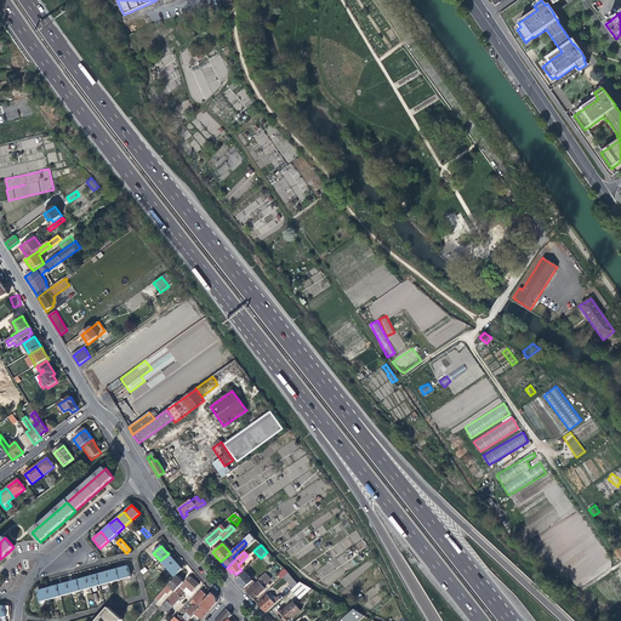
[(160,560),(167,569),(176,562),(174,558),(169,553),(160,560)]
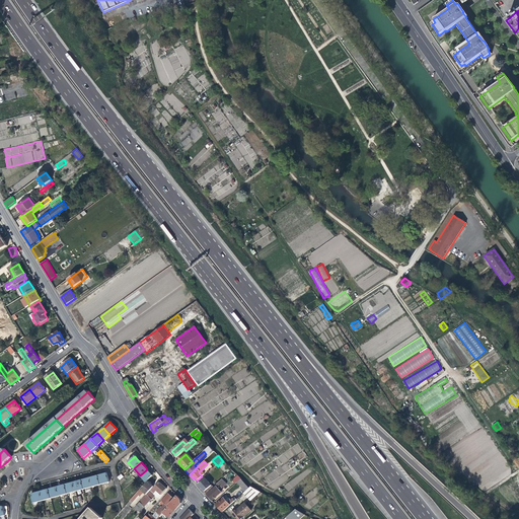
[(229,473),(231,471),(223,462),(220,465),(228,473),(228,472),(229,473)]
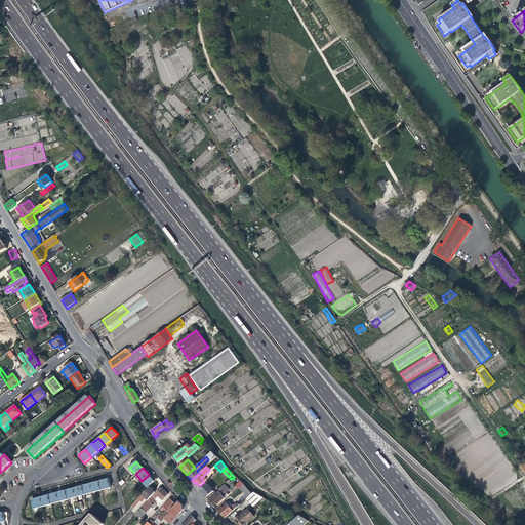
[(142,481),(148,488),(150,486),(154,481),(152,478),(149,475),(142,481)]
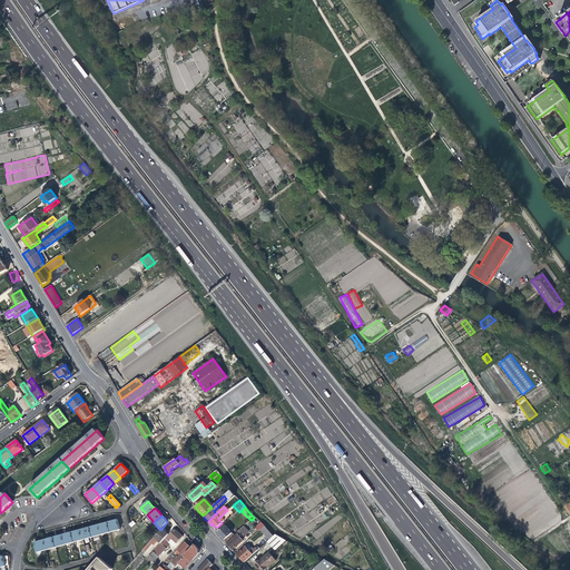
[(112,521),(107,522),(110,532),(120,530),(117,520),(112,521)]
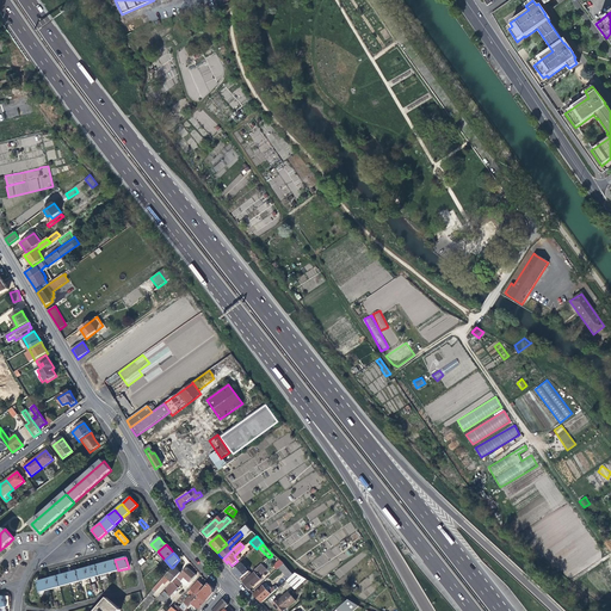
[(111,561),(105,563),(109,574),(118,571),(115,560),(111,561)]
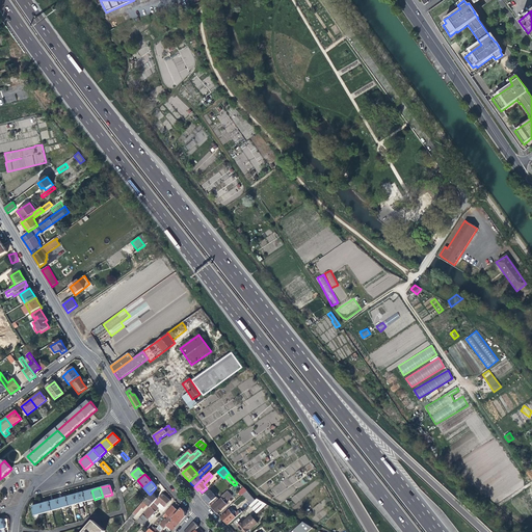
[(135,494),(132,488),(126,495),(129,499),(135,494)]
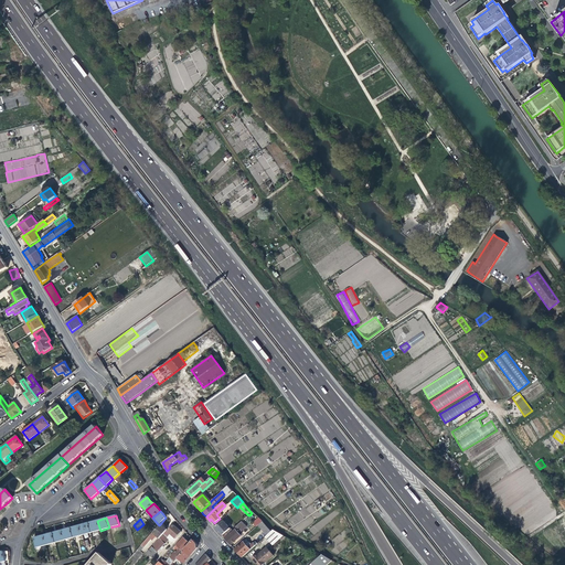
[(93,522),(88,523),(92,533),(100,531),(97,521),(93,522)]
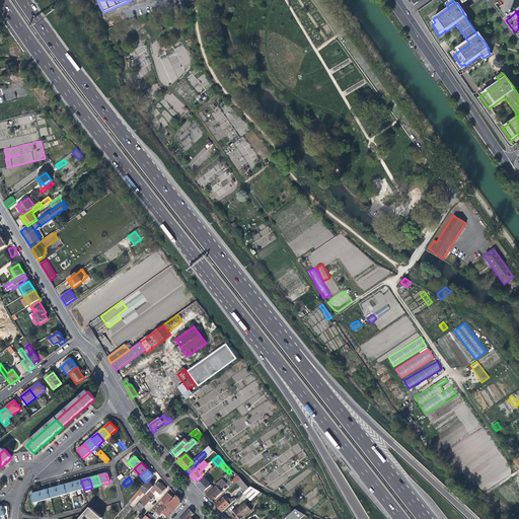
[(205,492),(207,495),(214,488),(206,478),(201,483),(200,482),(198,484),(202,489),(203,488),(204,490),(205,492)]
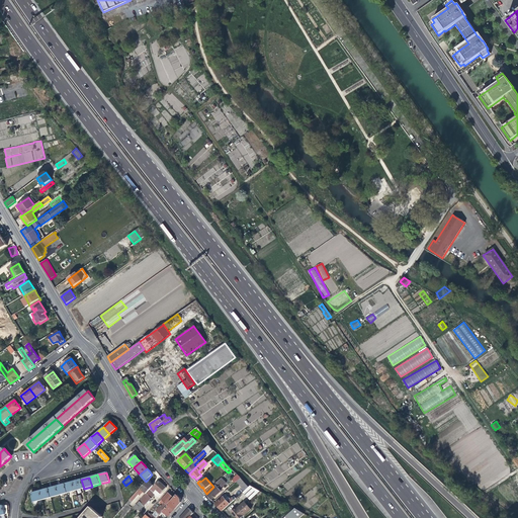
[(248,487),(240,479),(237,482),(245,491),(248,487)]
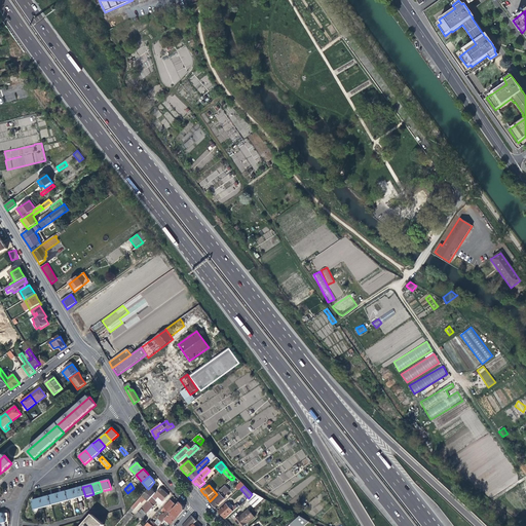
[(78,488),(74,489),(76,498),(85,496),(82,487),(78,488)]
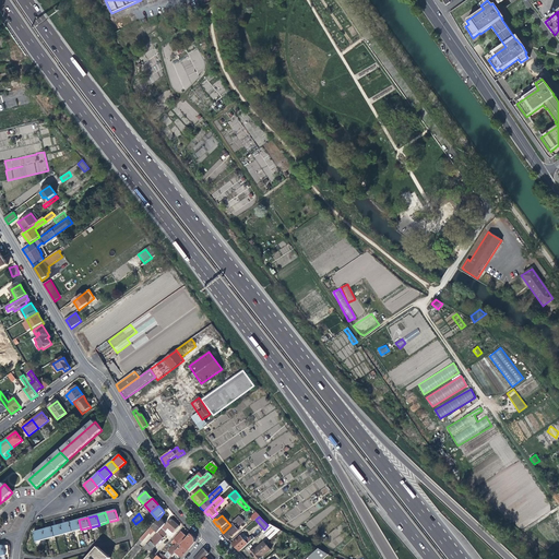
[(163,521),(159,518),(157,520),(141,539),(143,540),(153,530),(157,533),(163,527),(165,525),(166,524),(163,521)]
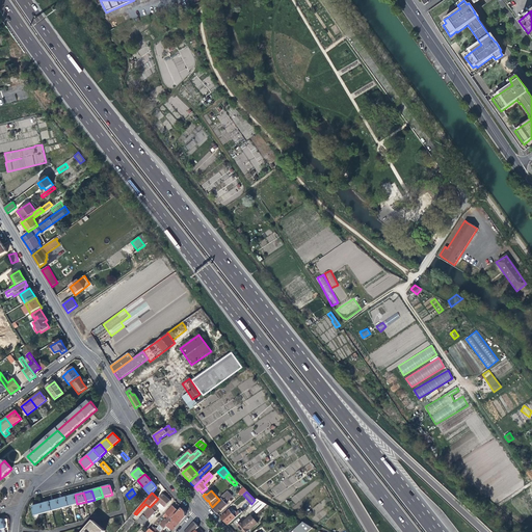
[(70,497),(67,498),(69,506),(77,504),(75,495),(70,497)]
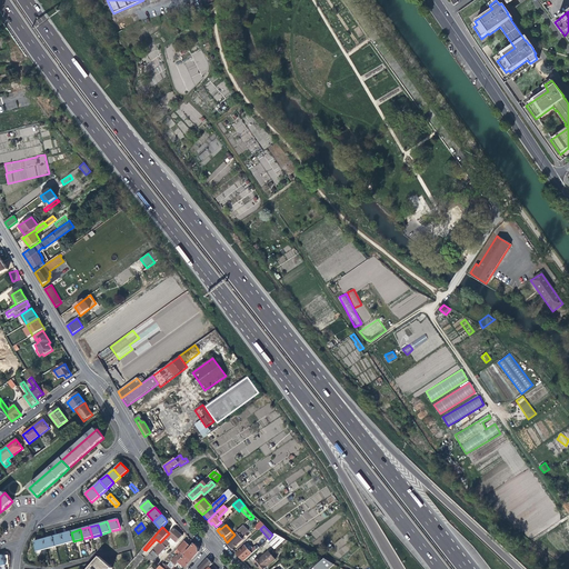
[(169,536),(168,535),(166,537),(170,540),(172,538),(173,539),(178,542),(183,536),(176,529),(169,536)]
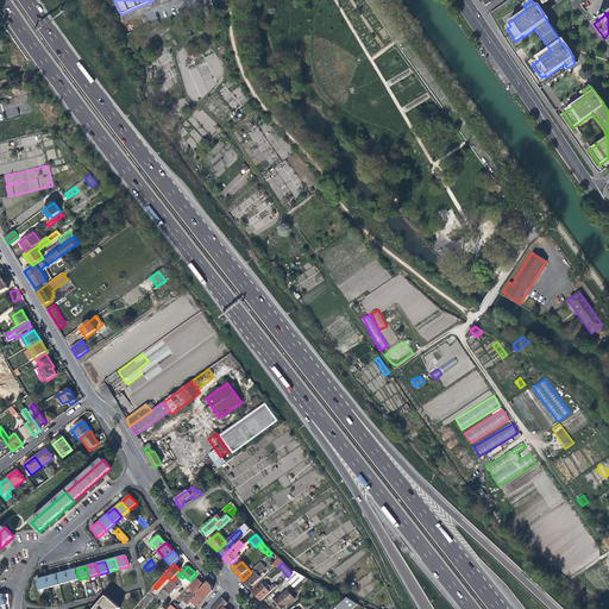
[(70,571),(67,572),(69,582),(79,579),(76,570),(70,571)]
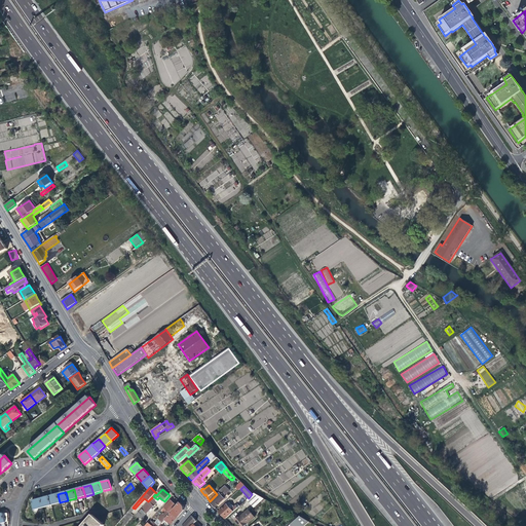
[(221,492),(217,494),(210,501),(213,504),(215,508),(225,499),(222,496),(223,494),(221,492)]
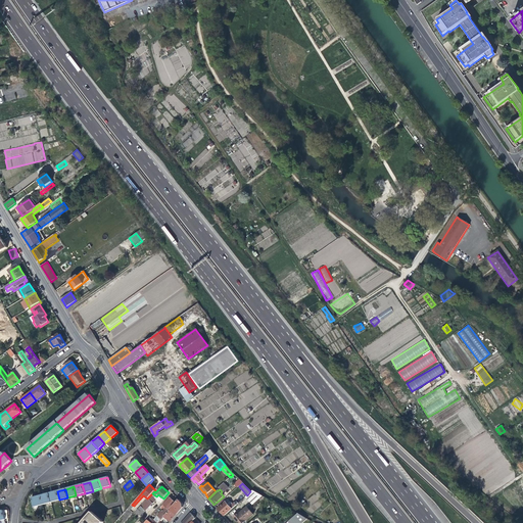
[(53,492),(49,493),(51,503),(59,500),(57,491),(53,492)]
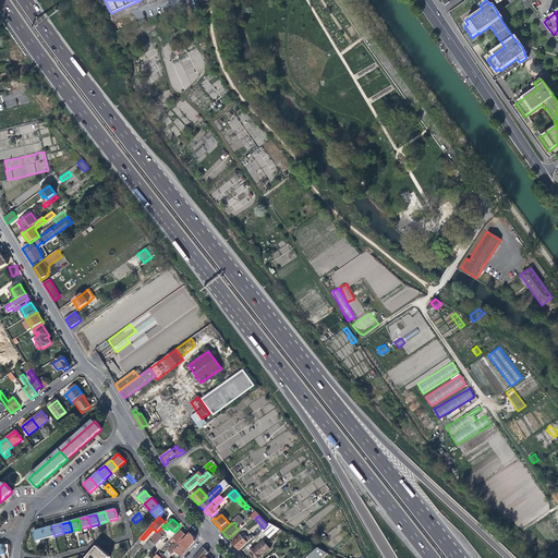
[(47,528),(43,529),(46,538),(55,536),(52,526),(47,528)]
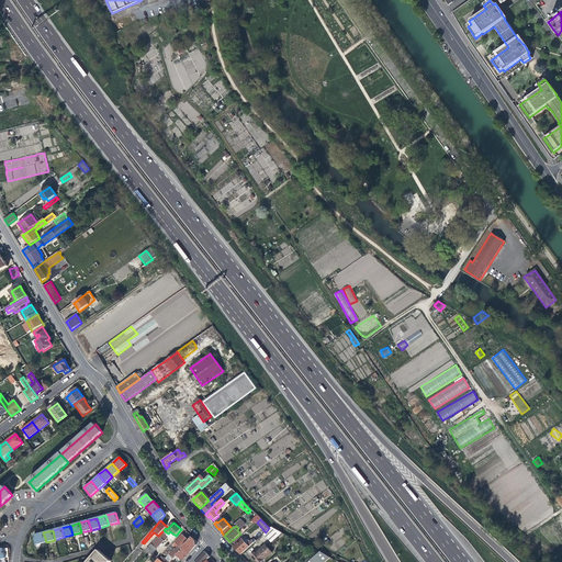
[(36,544),(46,542),(43,532),(38,535),(33,536),(36,544)]
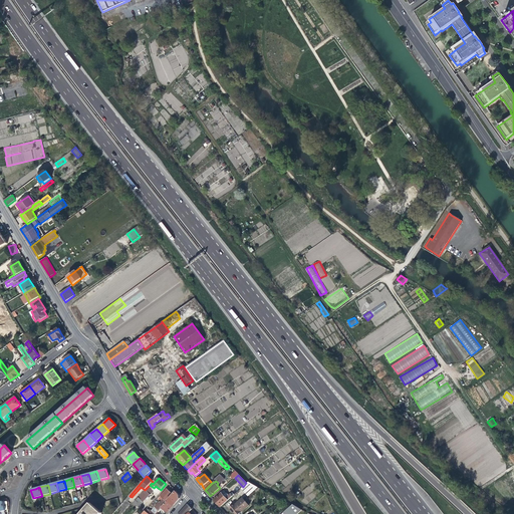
[(141,496),(140,496),(133,505),(131,507),(137,511),(144,503),(152,495),(151,494),(154,491),(150,487),(142,497),(141,496)]
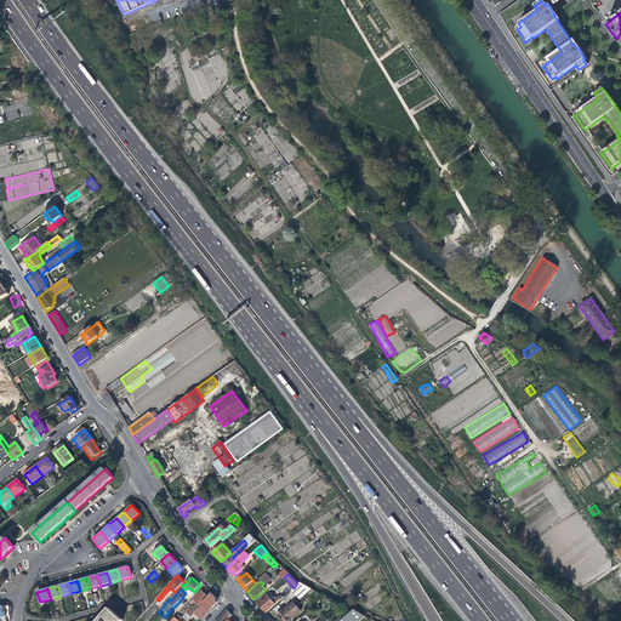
[(199,603),(201,607),(209,598),(203,591),(198,596),(191,603),(195,607),(199,603)]
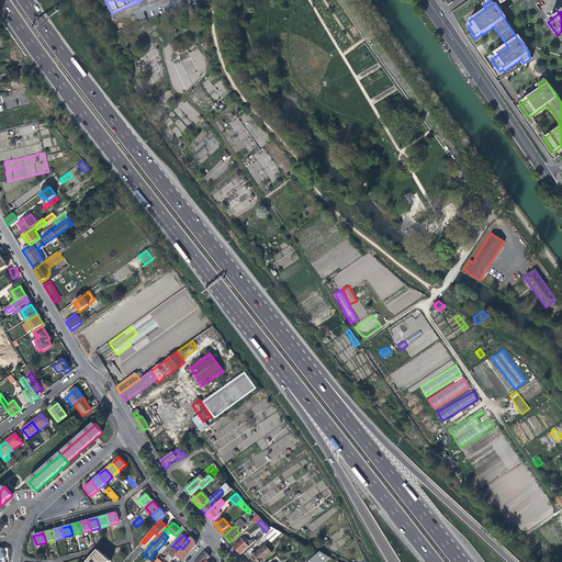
[(177,555),(182,561),(192,550),(195,546),(197,543),(197,542),(192,537),(189,541),(182,549),(177,555)]
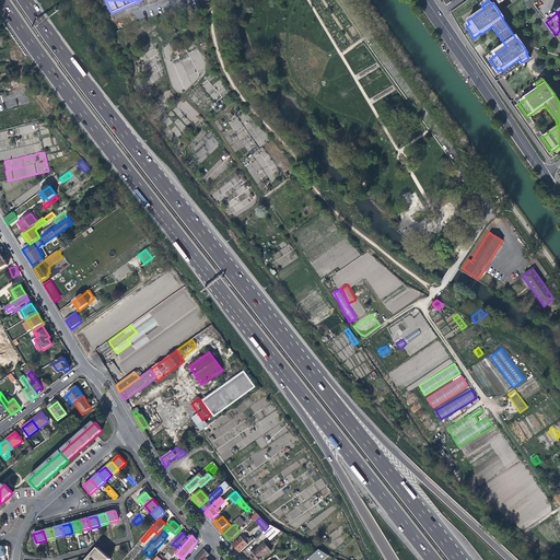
[(236,548),(240,552),(253,541),(251,538),(246,543),(241,537),(233,545),(236,548)]
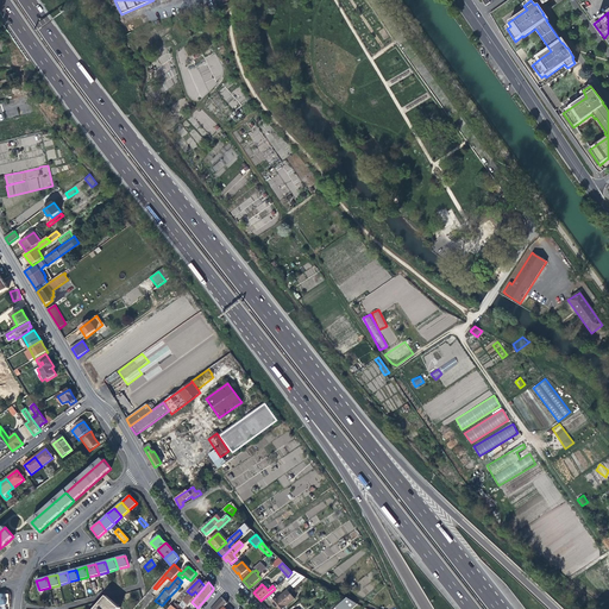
[(155,596),(157,598),(165,588),(163,585),(155,596)]
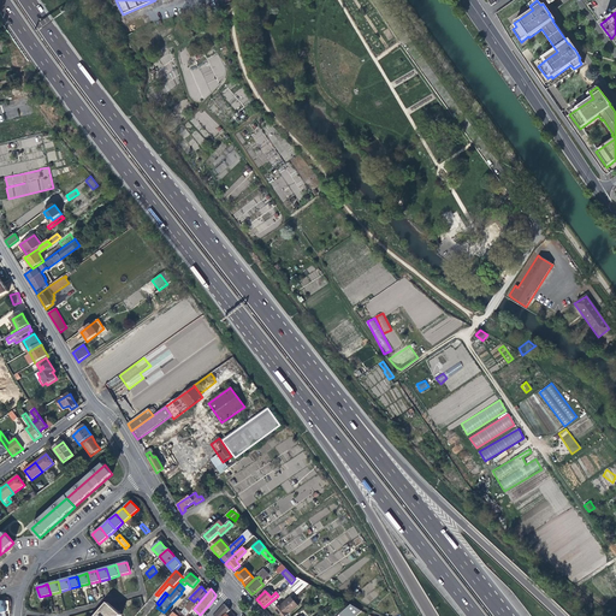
[(292,594),(282,604),(280,604),(274,609),(278,615),(279,615),(284,615),(300,603),(292,594)]
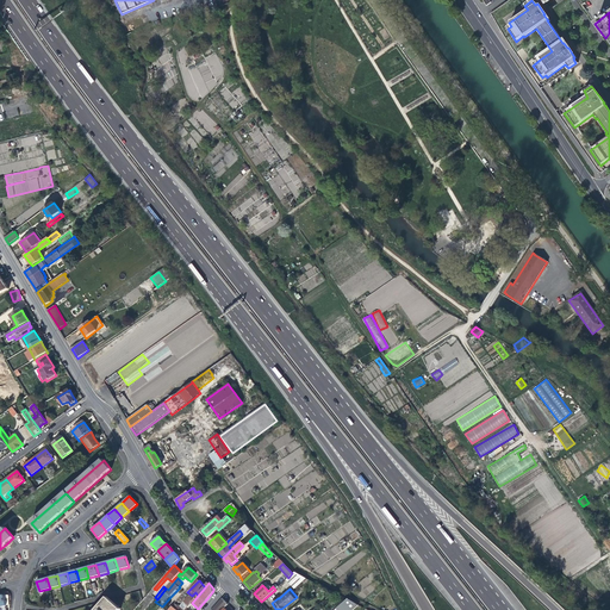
[(117,609),(106,599),(97,609),(117,609)]
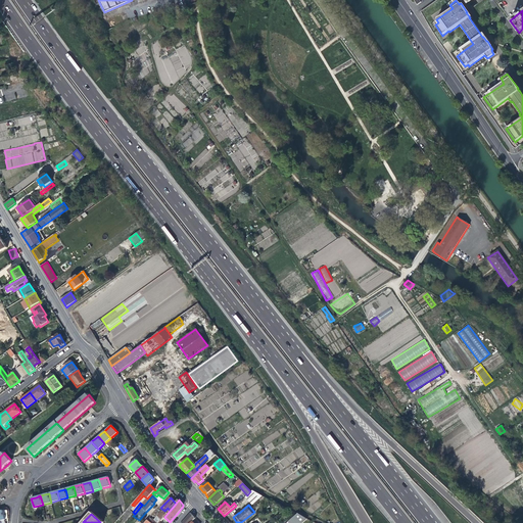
[(190,522),(192,521),(195,518),(193,517),(191,514),(182,522),(190,522)]
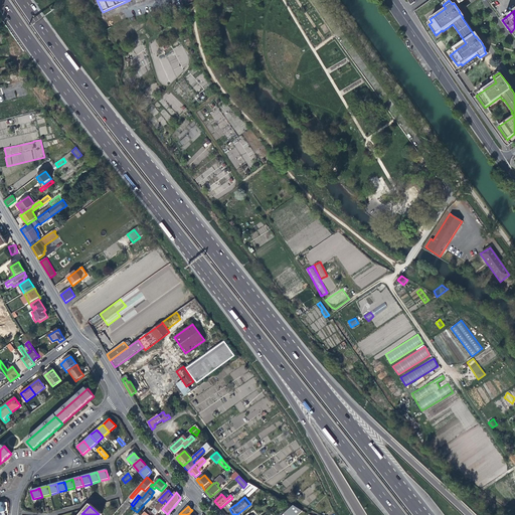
[(293,506),(284,514),(285,514),(297,514),(302,511),(293,506)]
